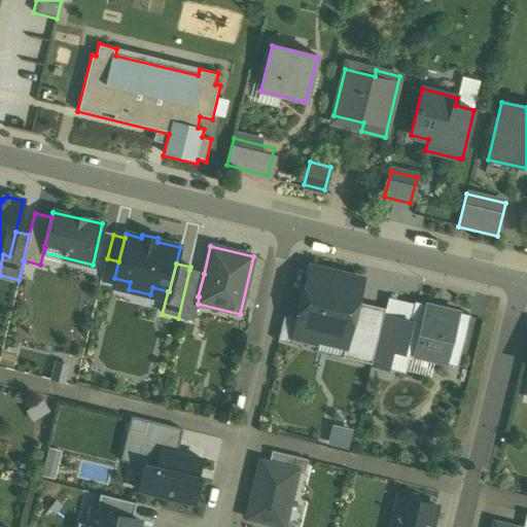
[(361,281),(310,269),(297,320),(294,334),(346,346),(356,303),(361,281)]
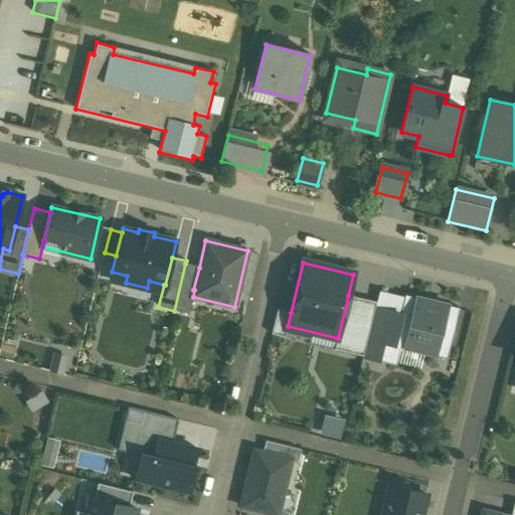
[(185,264),(174,311),(189,315),(193,297),(194,290),(193,290),(199,268),(185,264)]
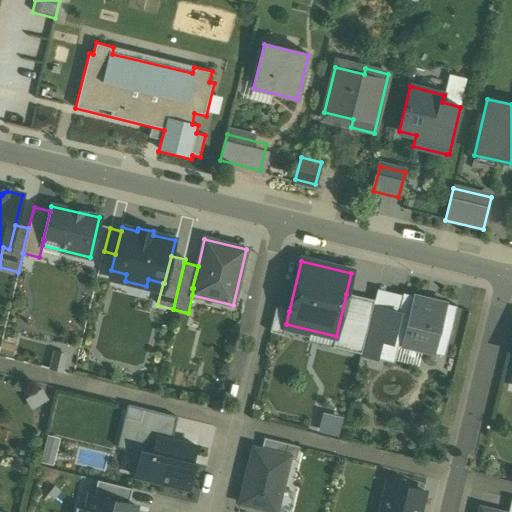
[(374,301),(346,294),(336,336),(332,350),(360,357),(361,355),(372,307),(374,301)]
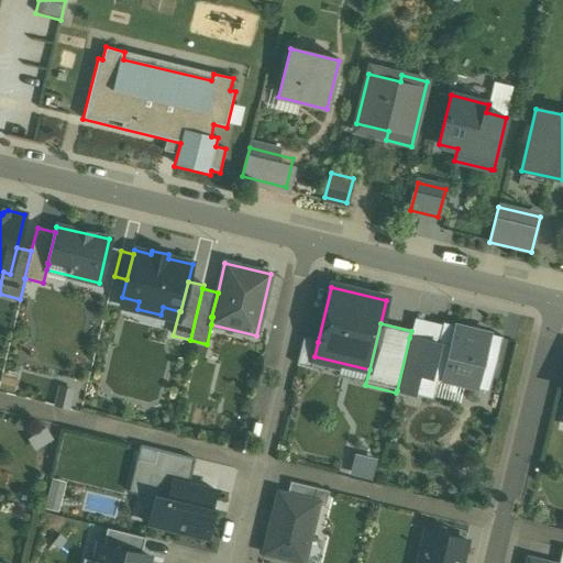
[(470,329),(456,326),(456,327),(442,323),(438,344),(432,364),(421,361),(418,375),(488,393),(503,338),(470,329)]
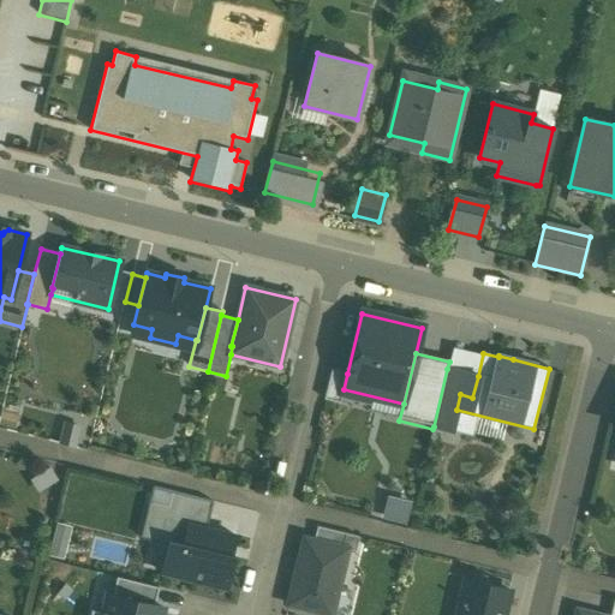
[(344,389),(347,374),(332,369),(324,400),(340,404),(344,389)]
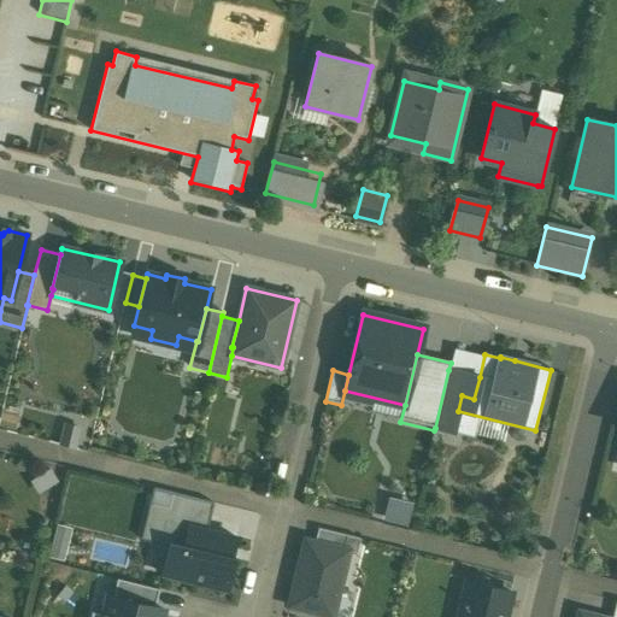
[(480,377),(448,370),(435,428),(453,433),(458,411),(462,395),(474,399),(480,377)]
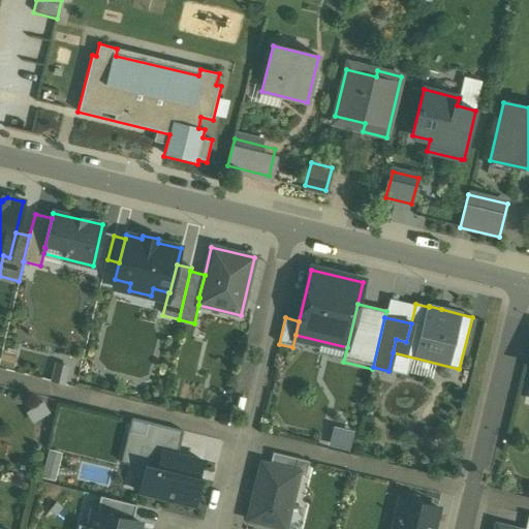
[(64,383),(67,368),(55,365),(51,380),(64,383)]
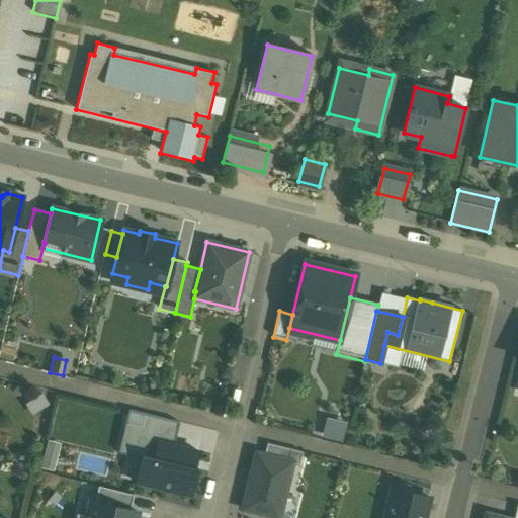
[(35,411),(48,403),(41,394),(29,401),(35,411)]
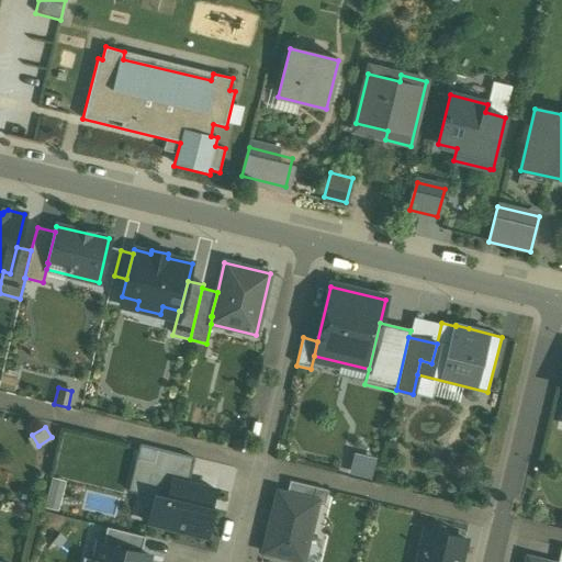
[(139,446),(128,492),(155,498),(160,476),(189,484),(195,460),(139,446)]
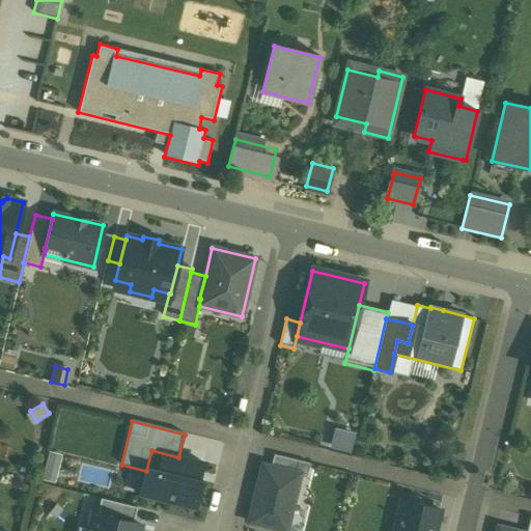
[(357,432),(336,428),(332,445),(353,450),(357,432)]
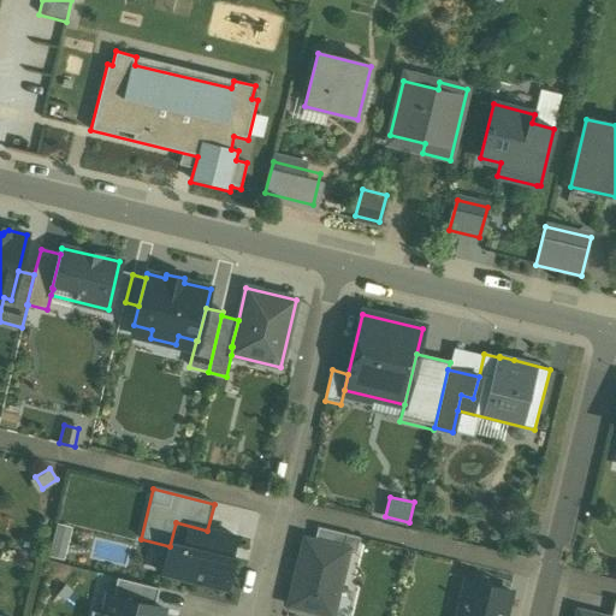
[(540,519),(533,516),(529,531),(537,532),(540,519)]
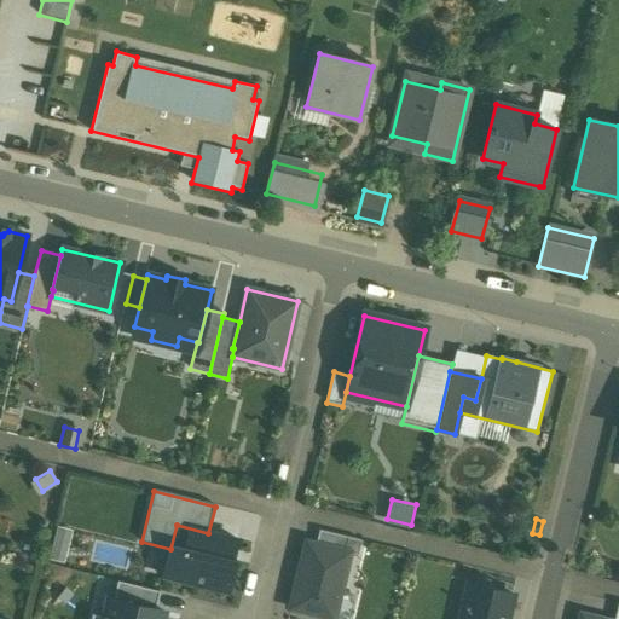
[(171,549),(163,577),(227,594),(235,562),(231,561),(237,541),(208,533),(177,525),(171,549)]
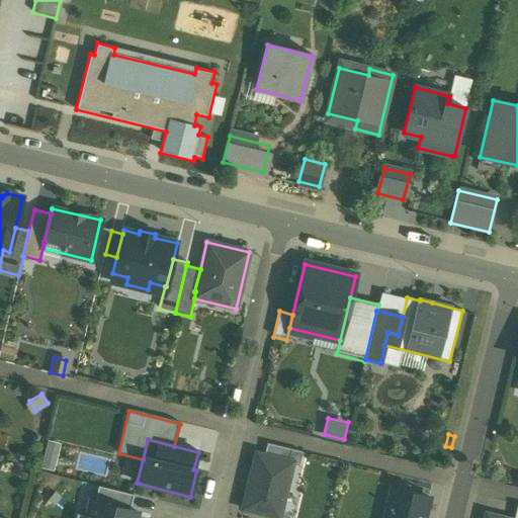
[(303,452),(267,444),(264,456),(292,462),(299,464),(303,452)]
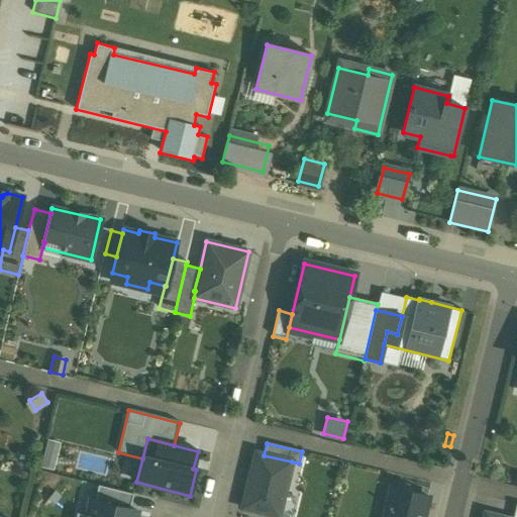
[(264,455),(255,453),(242,508),(278,516),(292,461),(264,455)]
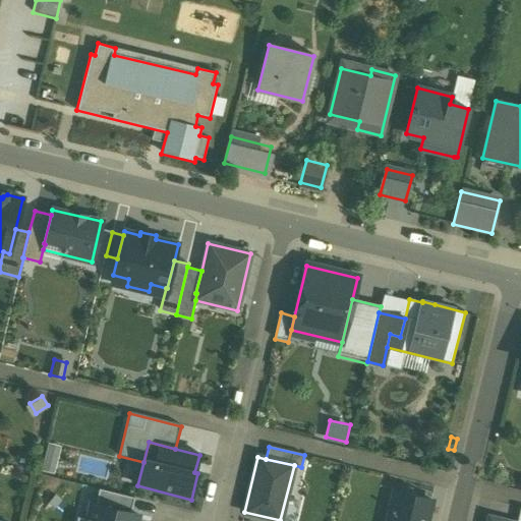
[(411,489),(405,488),(400,491),(399,494),(395,491),(387,520),(425,520),(431,501),(413,497),(414,495),(411,489)]
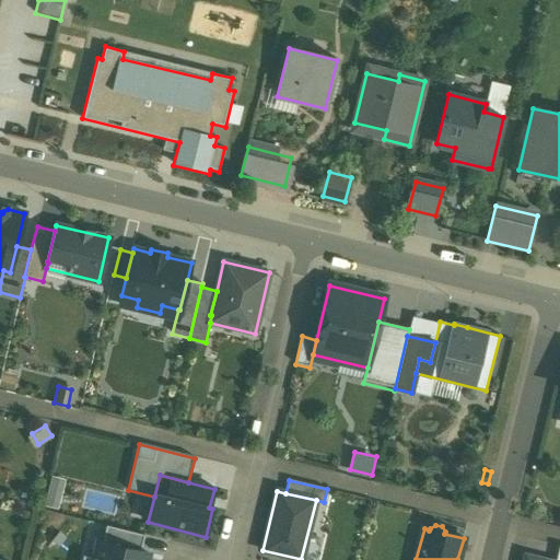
[(106,526),(102,543),(140,552),(144,535),(106,526)]
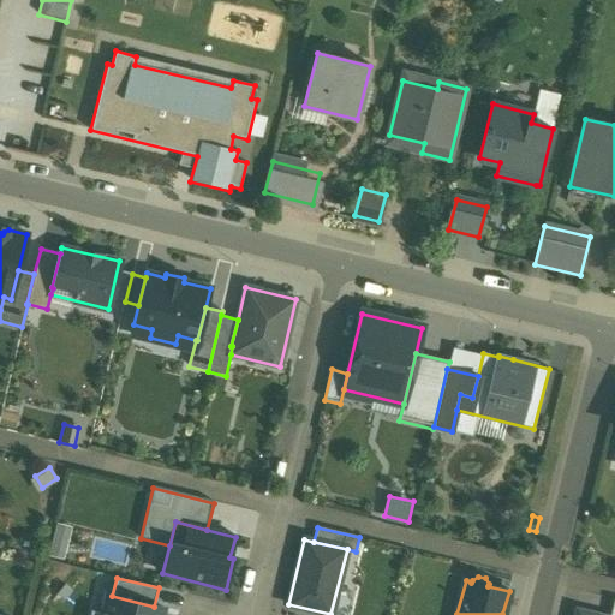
[(102,614),(161,614),(163,608),(154,607),(112,596),(107,595),(102,614)]
